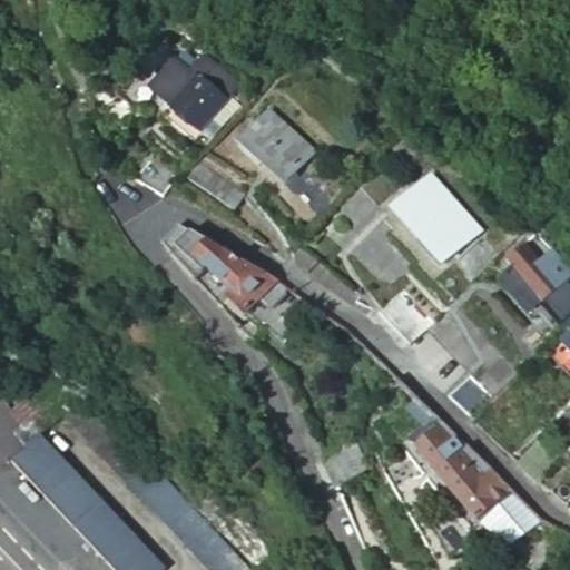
[(216,70),(206,81),(229,100),(213,119),(222,127),(247,97),(216,70)]
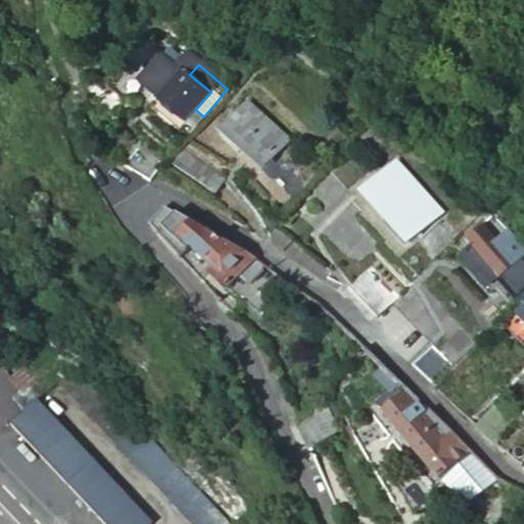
[(211,92),(189,75),(182,68),(150,106),(179,131),(195,110),(211,92)]
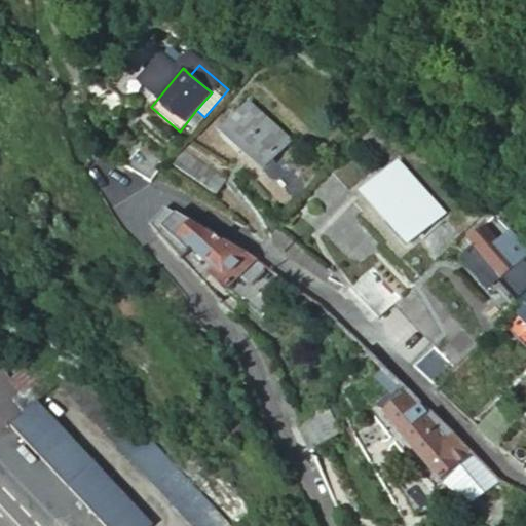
[(263,171),(291,139),(250,102),(222,133),(263,171)]
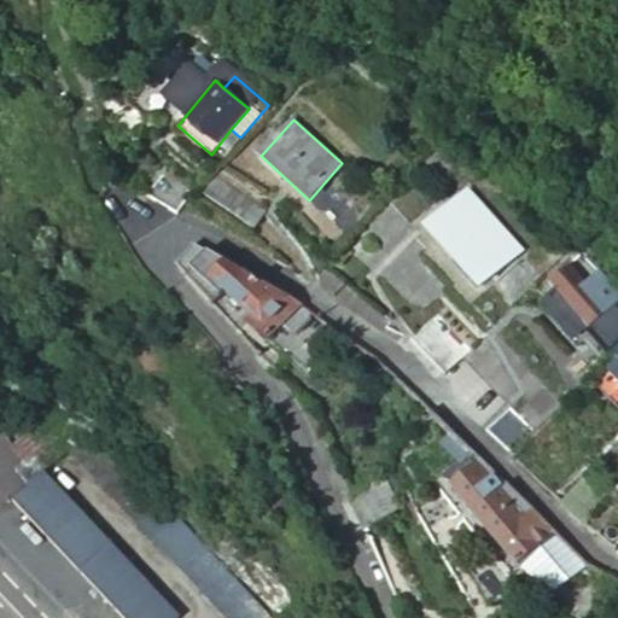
[(146,196),(176,213),(192,186),(163,168),(146,196)]
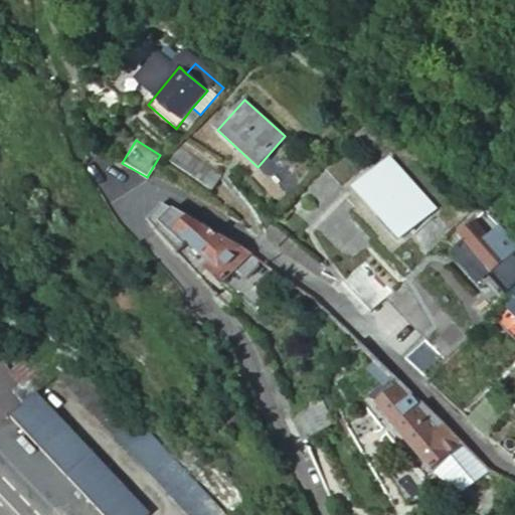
[(203,182),(211,169),(181,149),(172,162),(203,182)]
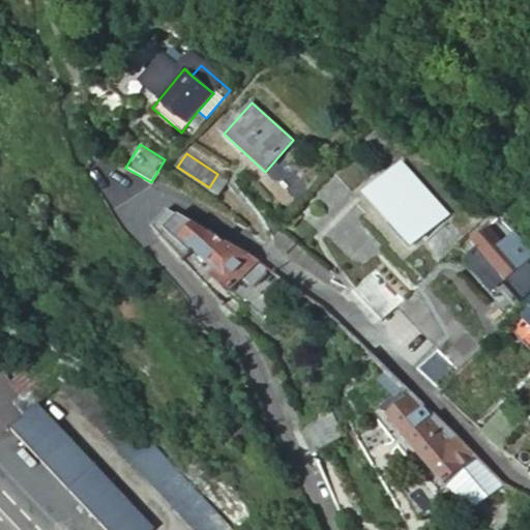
[(413,244),(445,214),(402,166),(370,196),(413,244)]
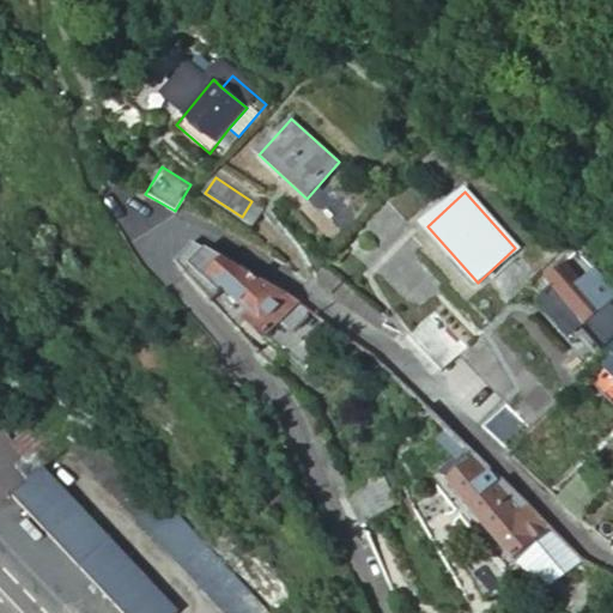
[(297,308),(301,303),(192,242),(174,265),(184,277),(196,265),(249,314),(243,319),(280,353),(308,319),(297,308)]
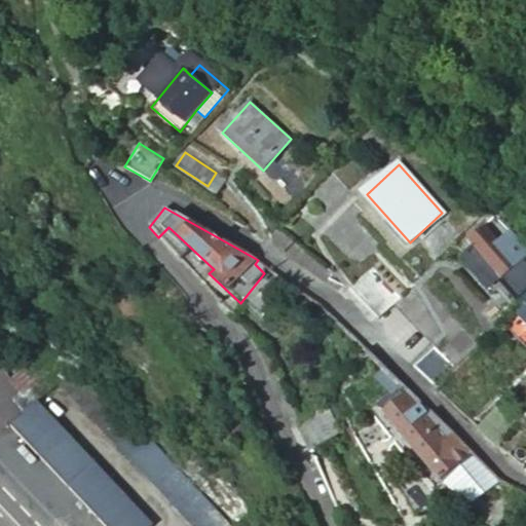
[(512,303),(515,307),(525,296),(525,260),(491,221),(466,241),(516,298),(512,303)]
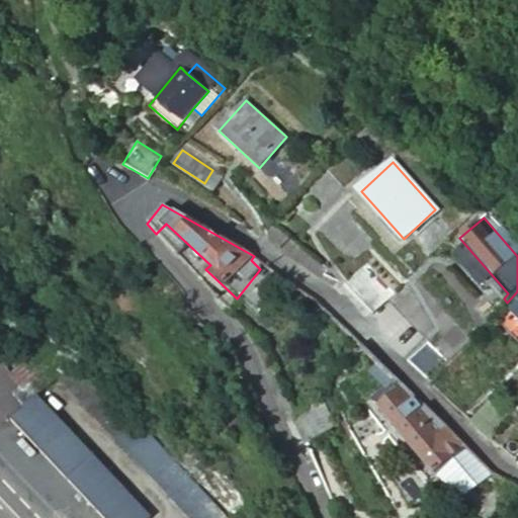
[(373,313),(395,292),(366,263),(346,284),(373,313)]
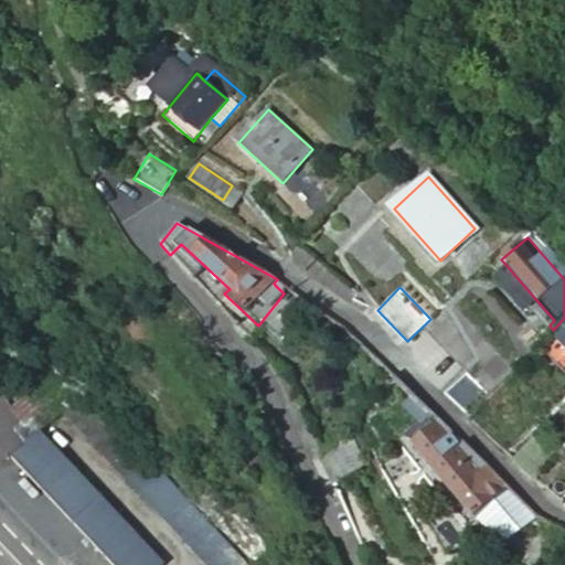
[(564,318),(553,330),(558,336),(556,338),(564,347),(564,318)]
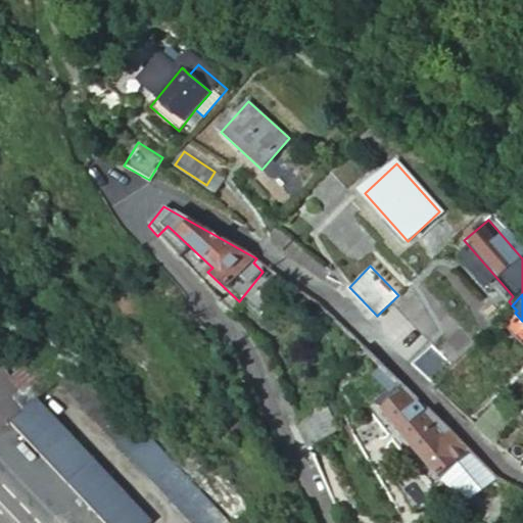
[(410,362),(432,384),(455,363),(432,339),(410,362)]
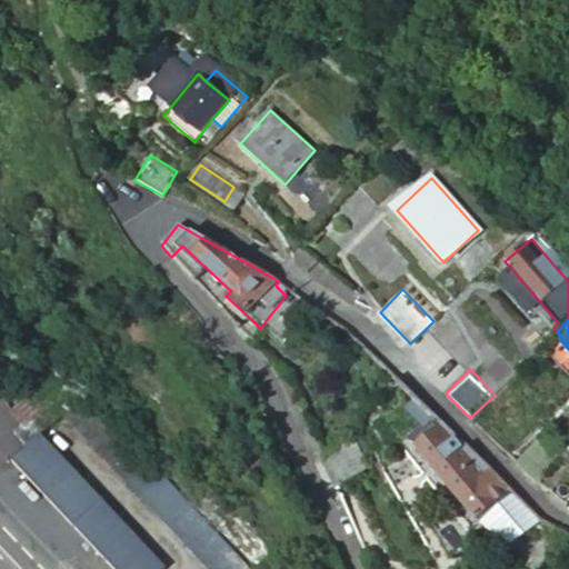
[(12,430),(23,445),(75,399),(51,372),(17,403),(28,416),(12,430)]
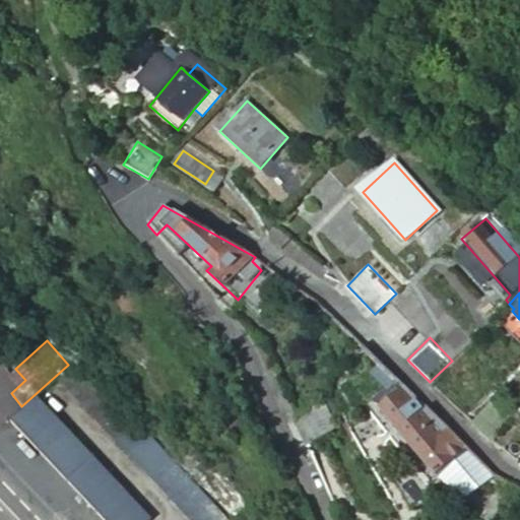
[(109,408),(118,400),(79,355),(75,358),(78,361),(8,420),(50,461),(84,431),(109,408)]
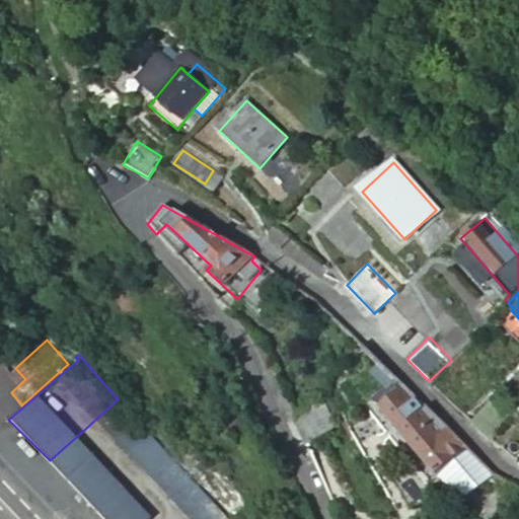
[(21,405),(6,419),(8,420),(78,360),(75,357),(68,364),(21,405)]
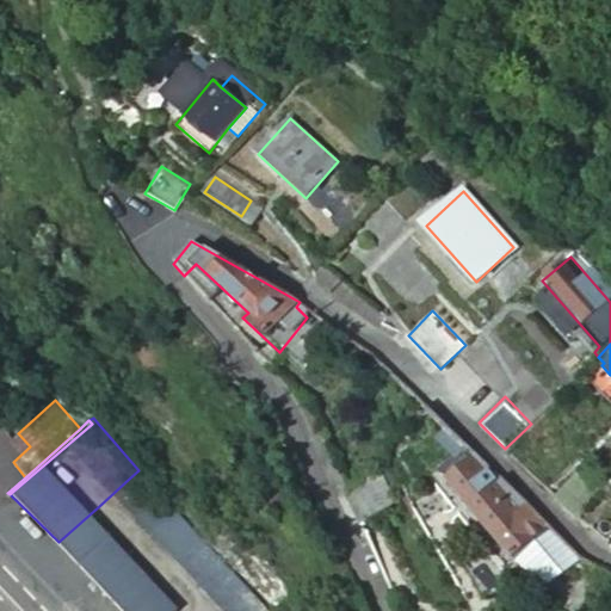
[(547,586),(581,555),(473,451),(443,477),(517,565),(547,586)]
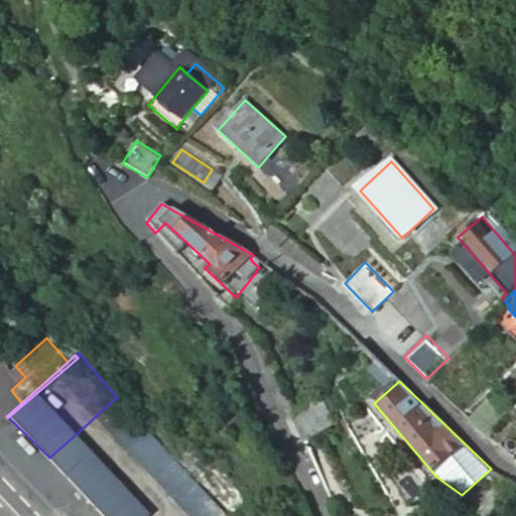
[(320,396),(291,415),(303,443),(334,423),(320,396)]
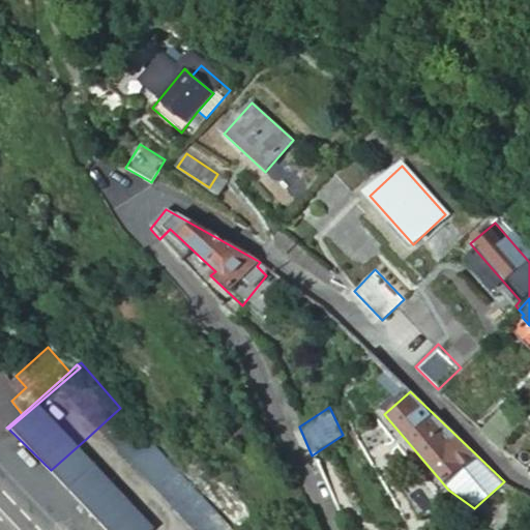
[(135,442),(144,433),(120,408),(111,416),(135,442)]
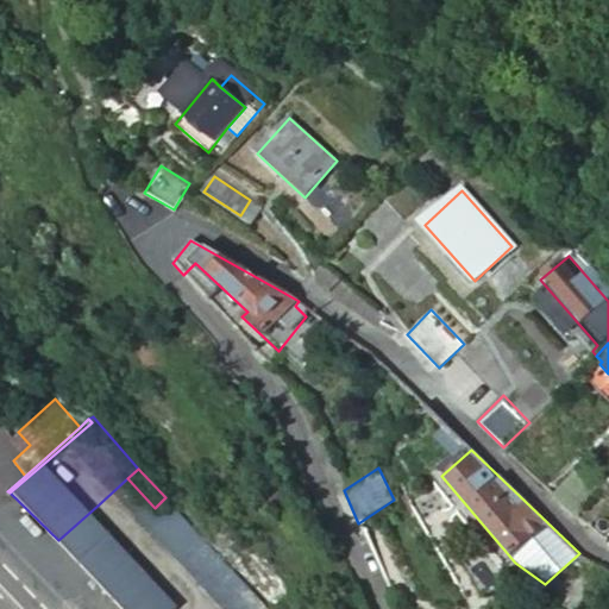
[(557,498),(577,519),(600,491),(577,473),(557,498)]
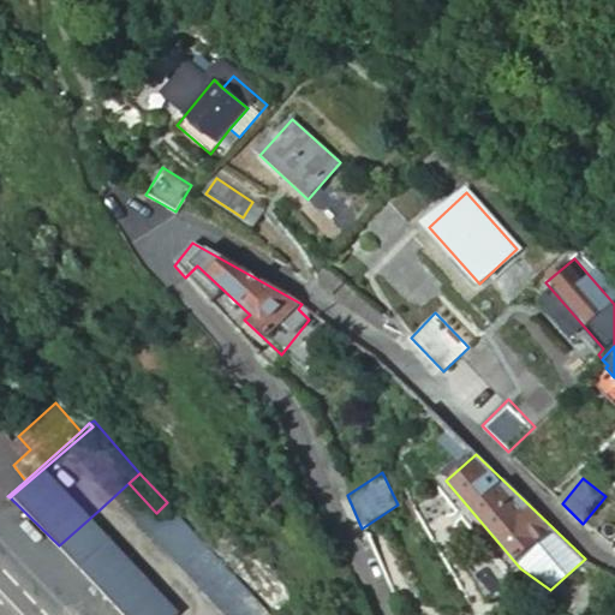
[(166,529),(180,514),(167,502),(156,513),(154,515),(166,529)]
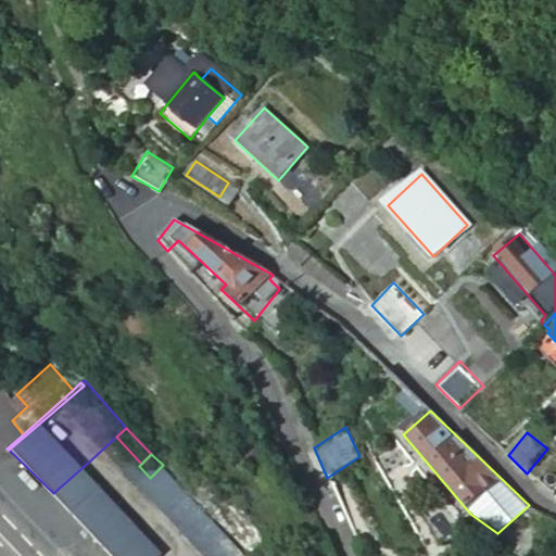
[(53,493),(93,533),(140,488),(128,475),(113,456),(98,469),(90,460),(53,493)]
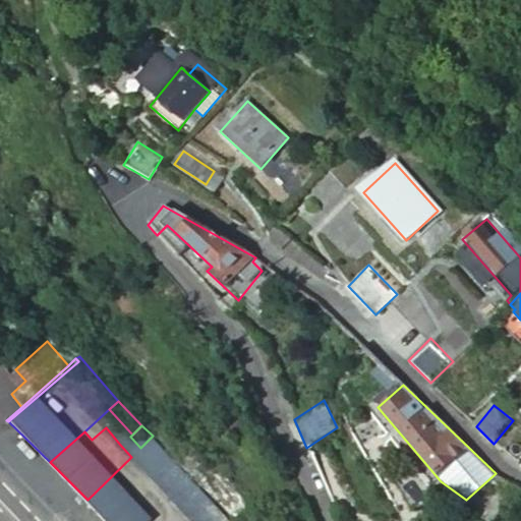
[(520,432),(504,454),(509,459),(520,465),(520,432)]
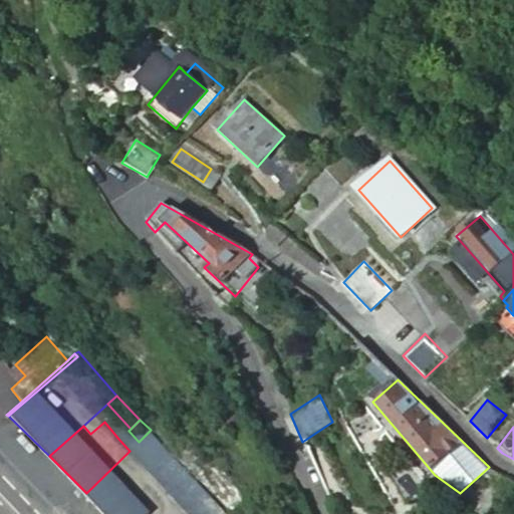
[(106,513),(235,513),(236,513),(164,442),(140,463),(130,451),(86,493),(106,513)]
